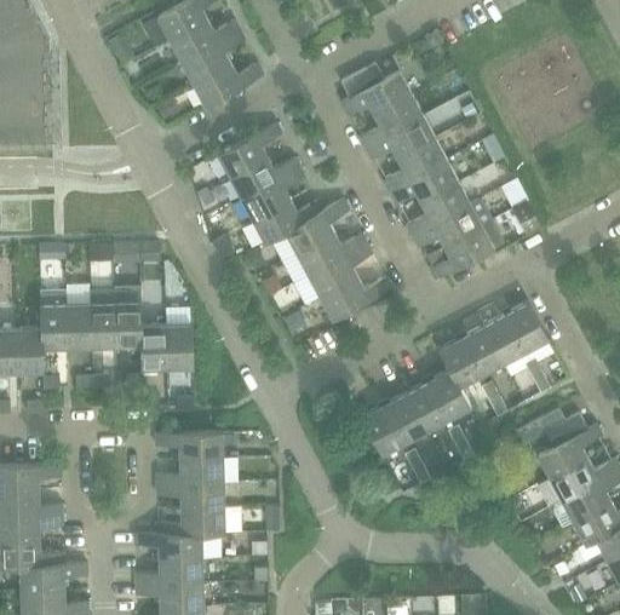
[(194,0),(158,19),(170,42),(207,22),(201,10),(219,0),(194,0)]
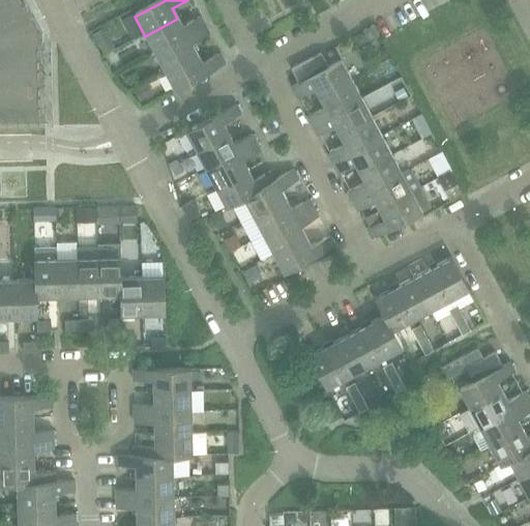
[(145,36),(155,55),(205,28),(201,20),(183,29),(177,19),(145,36)]
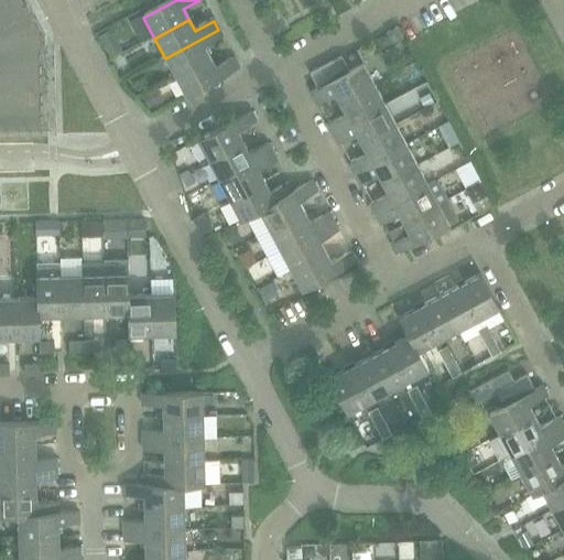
[(165,58),(175,78),(210,60),(204,49),(223,39),(218,30),(165,58)]
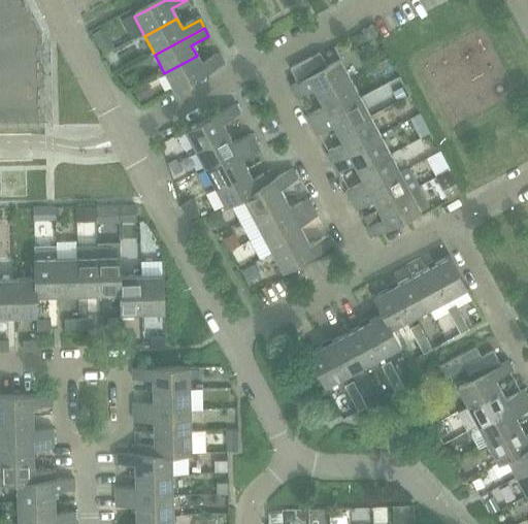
[(362,34),(367,43),(377,38),(372,28),(362,34)]
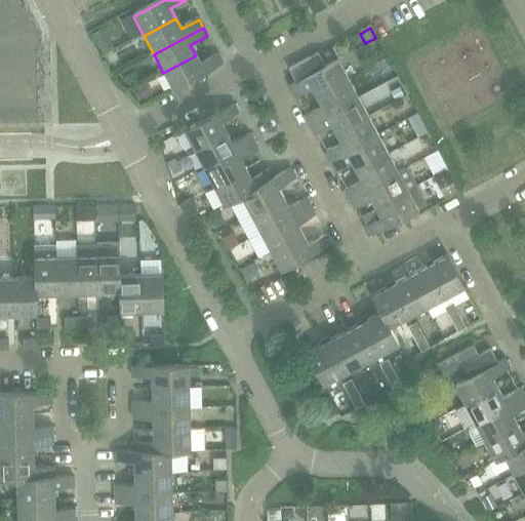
[(196,55),(163,73),(173,92),(224,66),(218,56),(201,66),(196,55)]
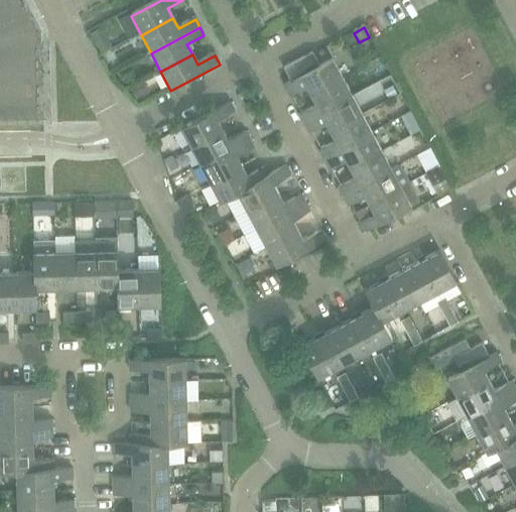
[(306,90),(311,99),(344,82),(333,61),(319,69),(312,54),(283,71),(291,84),(284,88),(289,99),(306,90)]
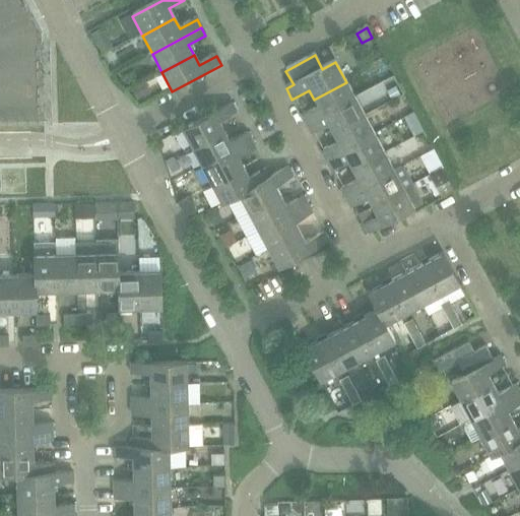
[(302,117),(307,127),(355,101),(346,82),(314,100),(319,108),(302,117)]
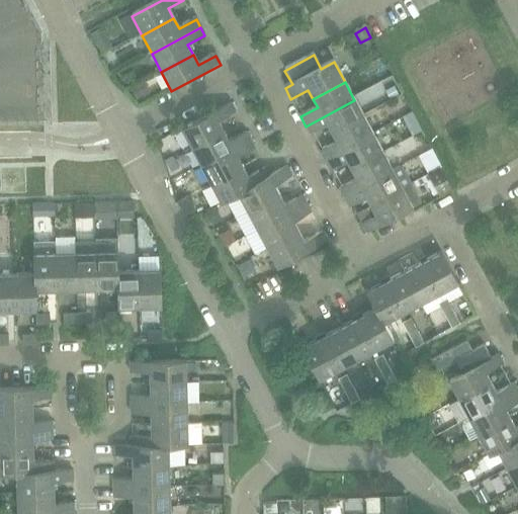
[(328,126),(332,136),(364,118),(354,100),(306,126),(311,136),(328,126)]
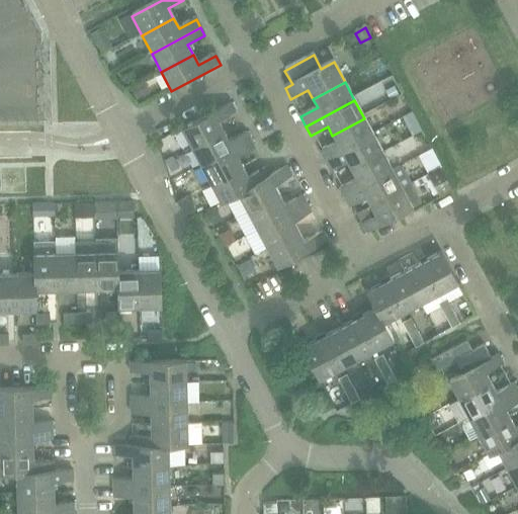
[(181,131),(191,150),(224,133),(219,123),(236,114),(232,106),(231,104),(181,131)]
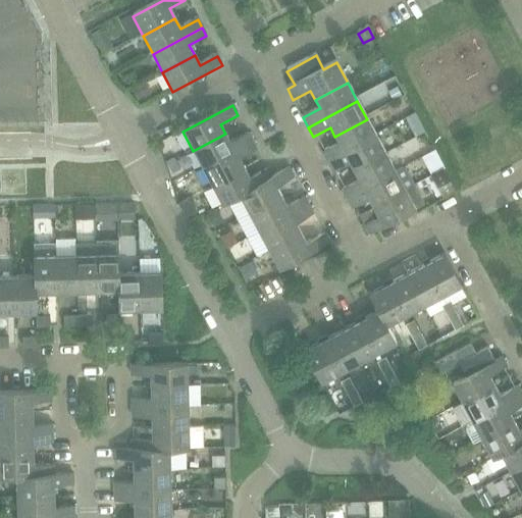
[(322,154),(327,164),(376,138),(367,119),(334,137),(340,145),(322,154)]
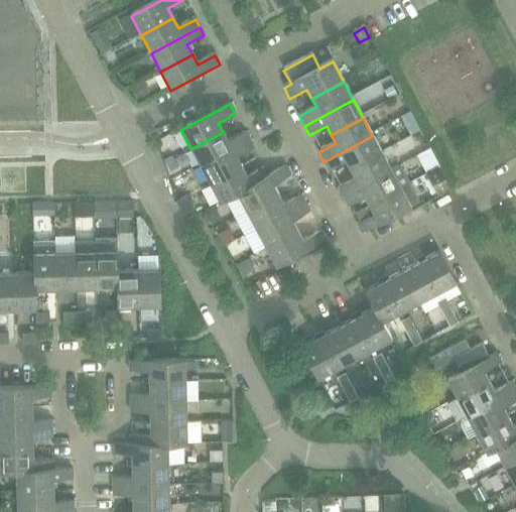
[(190,149),(201,167),(249,141),(245,133),(228,142),(223,132),(190,149)]
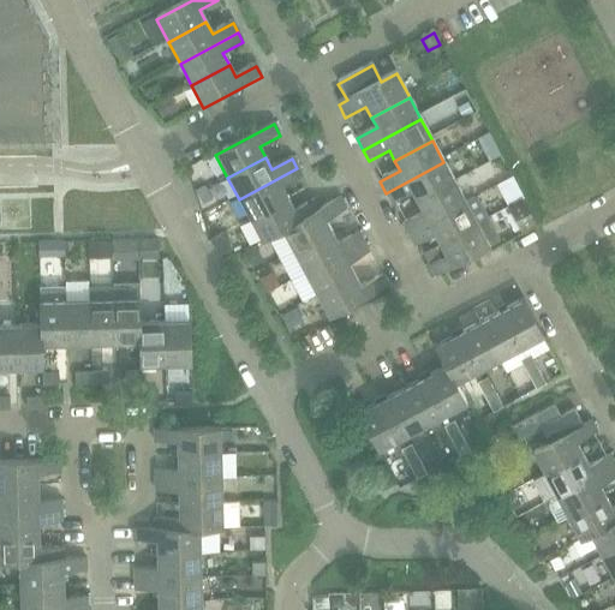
[(412,195),(418,204),(455,185),(443,162),(386,193),(392,205),(412,195)]
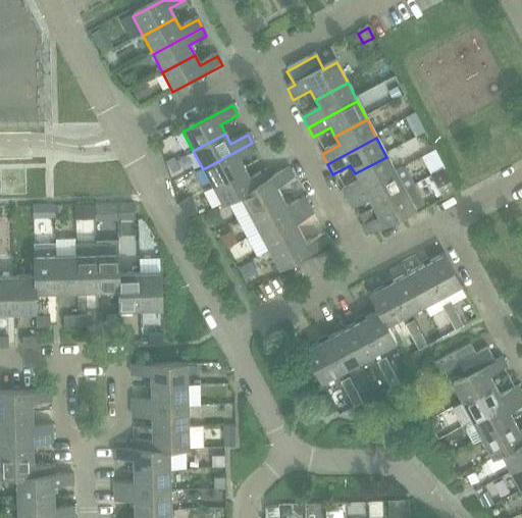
[(203,169),(213,188),(245,170),(240,161),(257,152),(252,143),(203,169)]
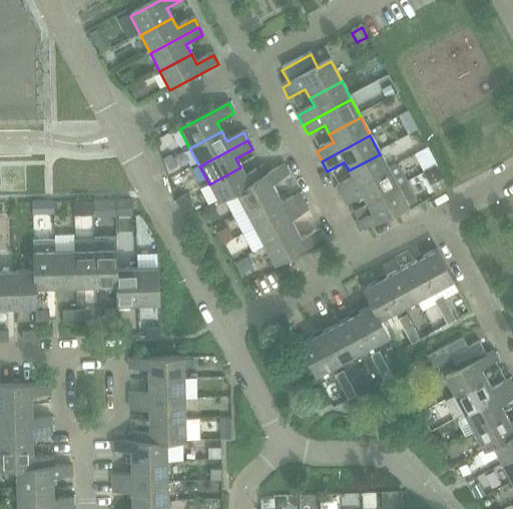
[(337,188),(342,197),(390,172),(380,154),(349,170),(354,179),(337,188)]
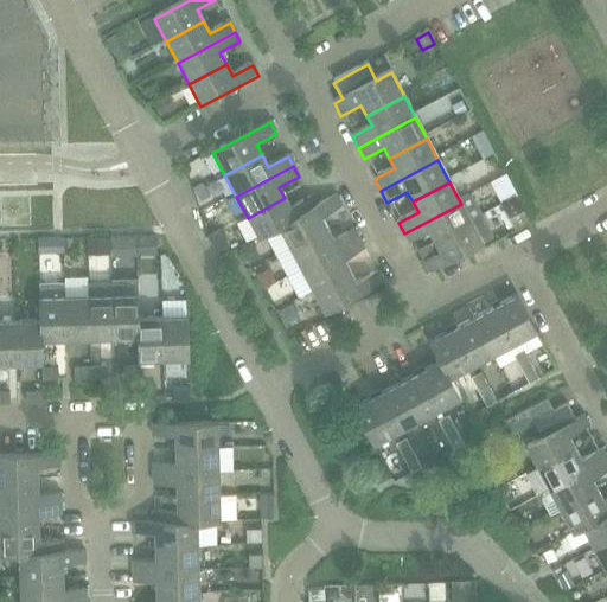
[(260,241),(280,230),(317,210),(317,209),(311,199),(291,210),(285,198),(248,218),(260,241)]
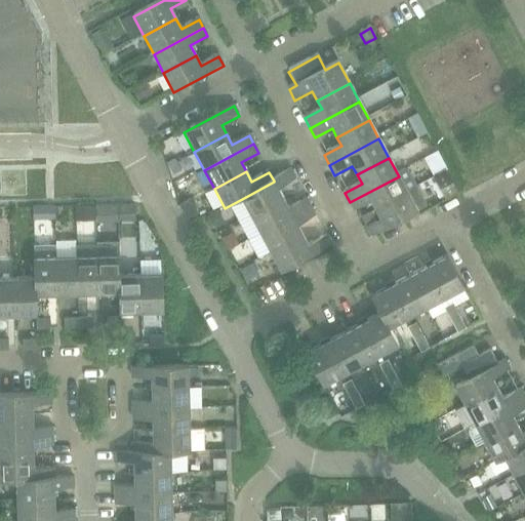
[(242,199),(251,217),(284,200),(278,190),(295,181),(290,171),(274,181),(274,182),(242,199)]
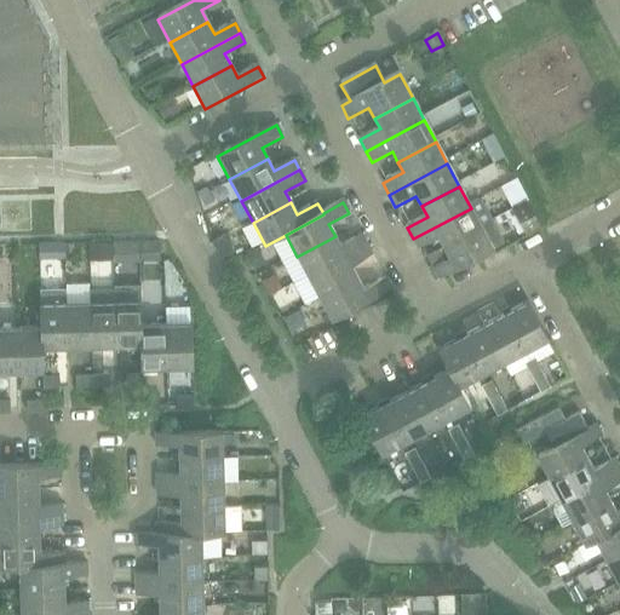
[(438,240),(445,249),(492,225),(480,203),(471,208),(413,239),(418,251),(438,240)]
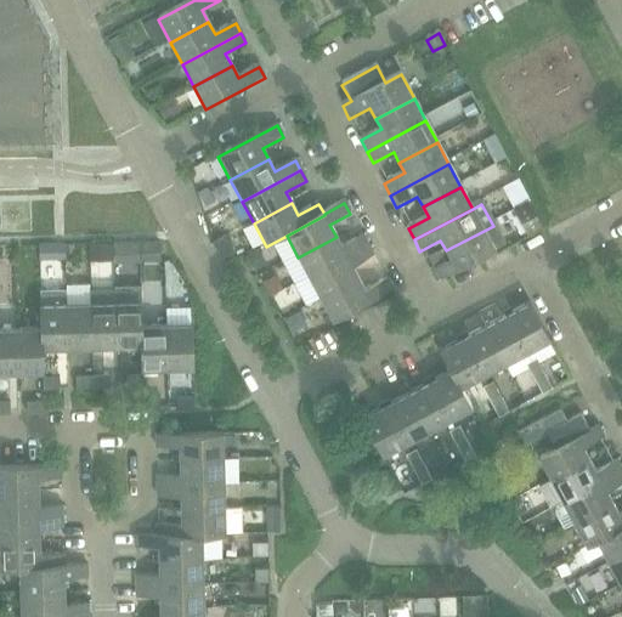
[(493,226),(446,250),(452,261),(431,272),(437,283),(502,248),(503,243),(493,226)]
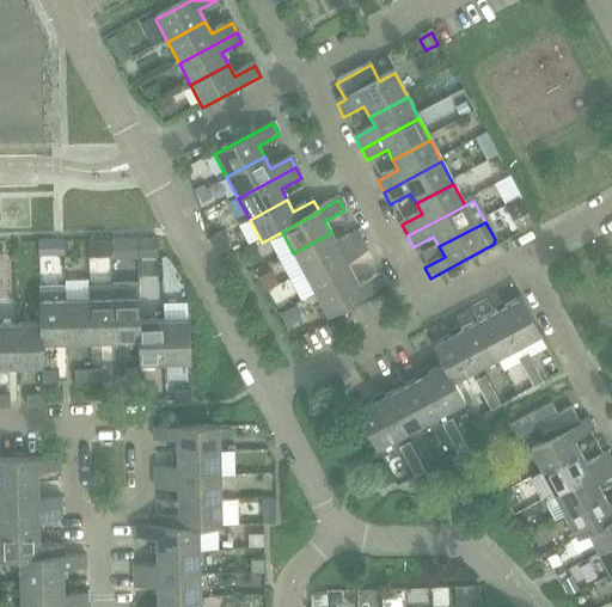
[(293,253),(305,275),(362,244),(357,234),(337,245),(331,233),(293,253)]
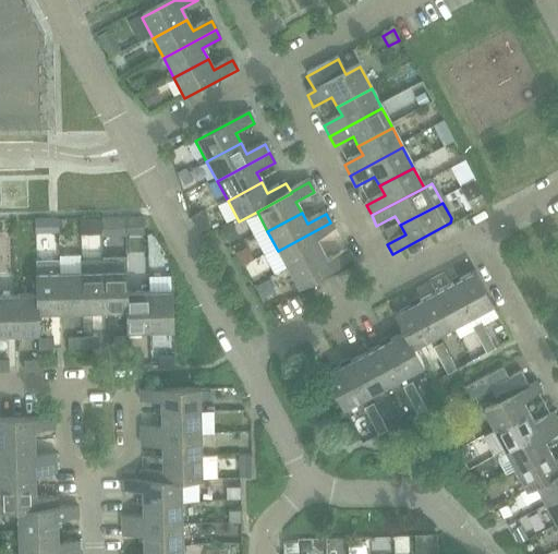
[(102,221),(81,223),(81,236),(102,235),(102,221)]
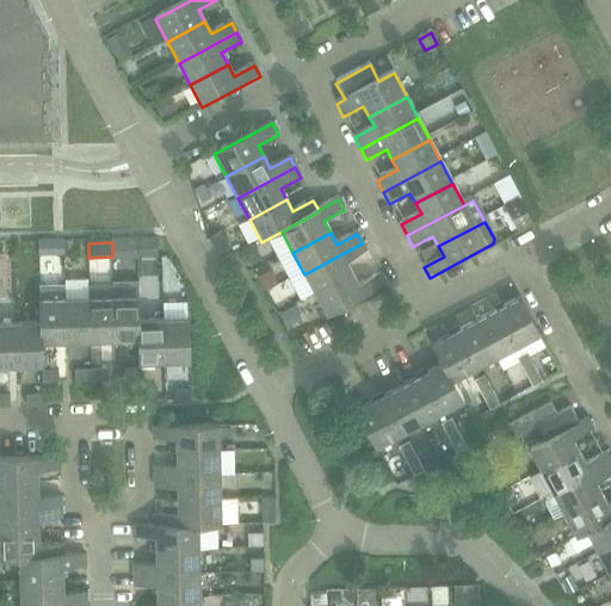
[(137,260),(155,260),(155,242),(137,242),(137,243),(137,260)]
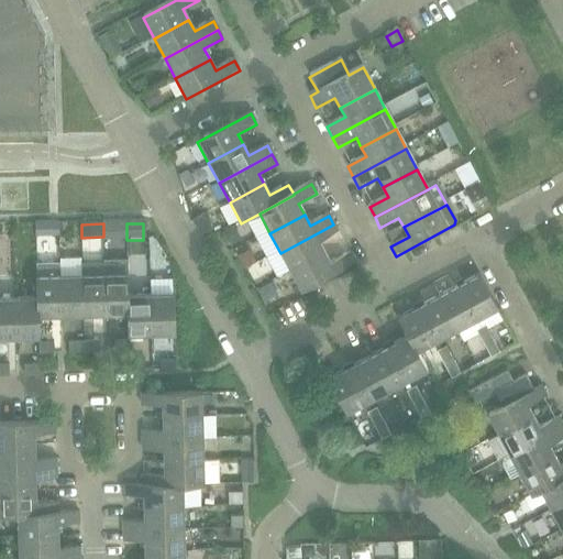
[(280,253),(290,273),(326,254),(320,243),(339,233),(333,225),(280,253)]
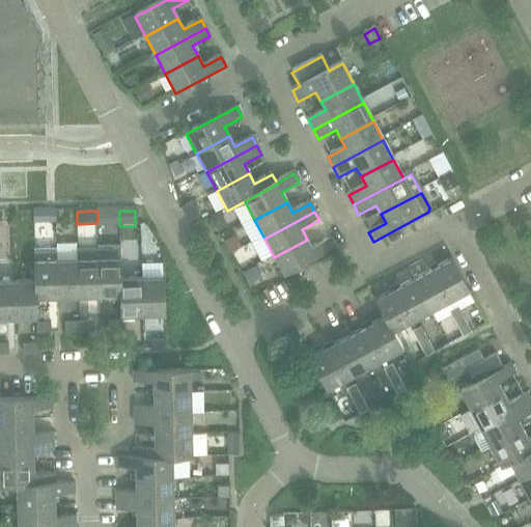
[(307,240),(274,257),(284,276),(335,250),(330,241),(312,250),(307,240)]
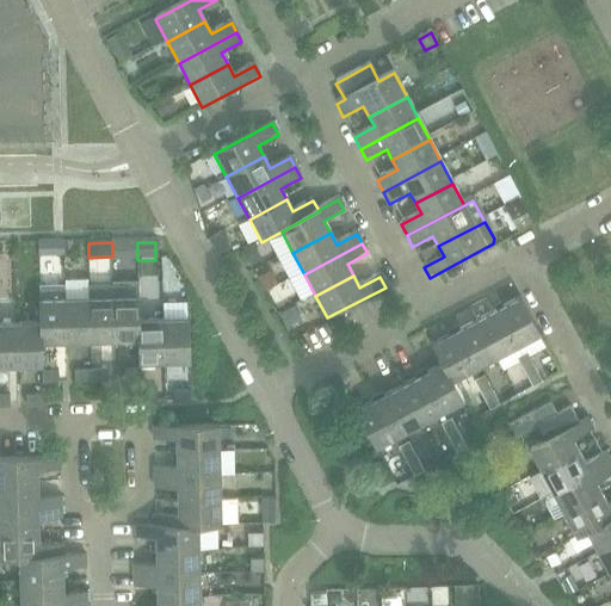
[(113,289),(115,301),(115,344),(140,344),(139,325),(140,325),(139,285),(113,286),(113,289)]
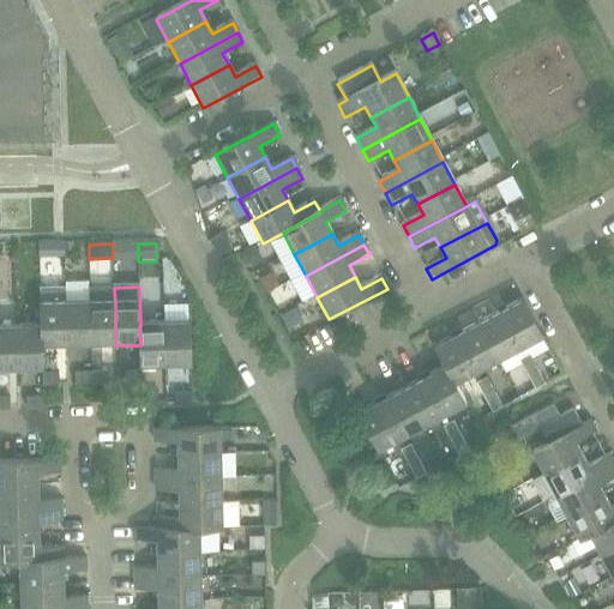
[(90,291),(90,303),(91,347),(115,345),(115,302),(114,290),(90,291)]
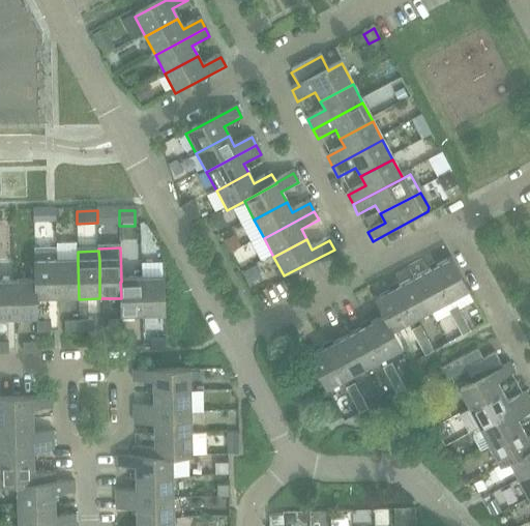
[(34,263),(35,283),(36,283),(37,299),(58,299),(57,262),(57,252),(35,253),(35,263),(34,263)]
